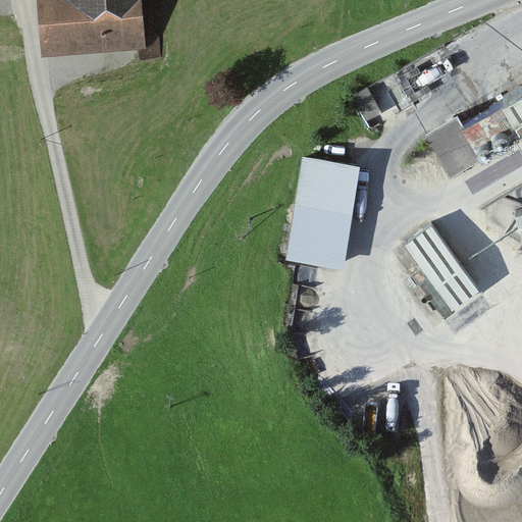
[(142,47),(143,62),(166,60),(163,30),(151,31),(148,0),(40,0),(45,55),(142,47)]
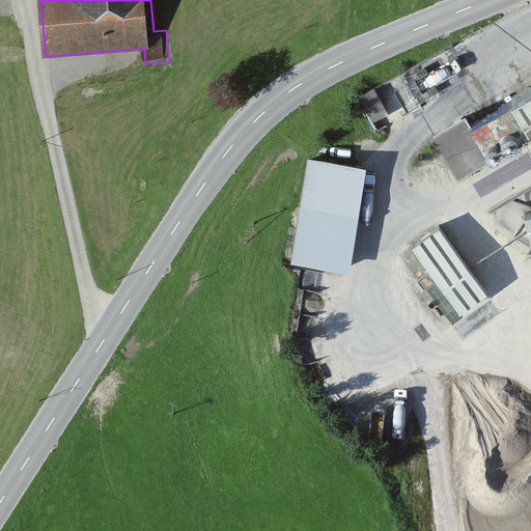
[(429,134),(454,177),(486,160),(485,157),(519,138),(530,131),(526,122),(529,121),(530,123),(530,82),(508,95),(508,98),(466,123),(462,115),(429,134)]
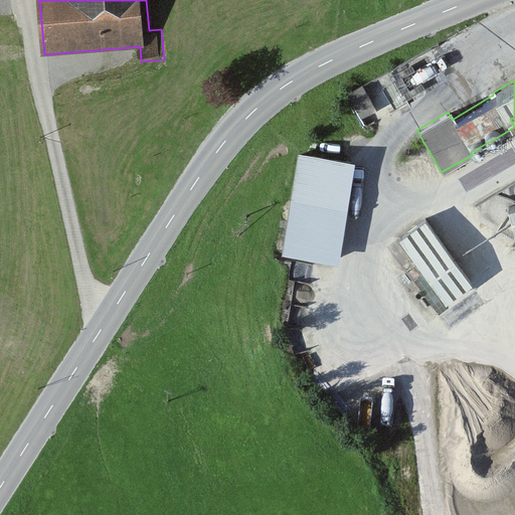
[(344,94),(357,118),(372,109),(359,86),(344,94)]
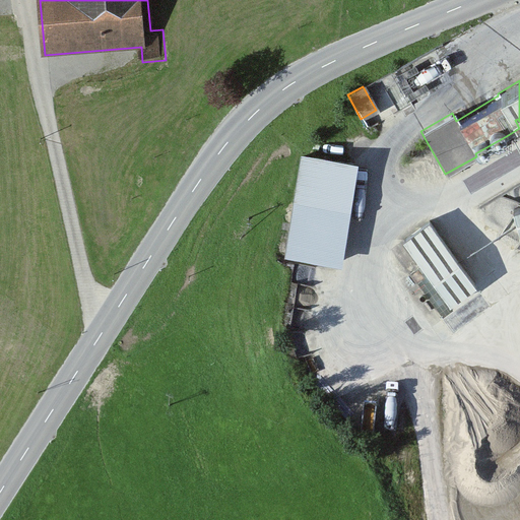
[(358,164),(301,155),(285,261),(342,269),(358,164)]
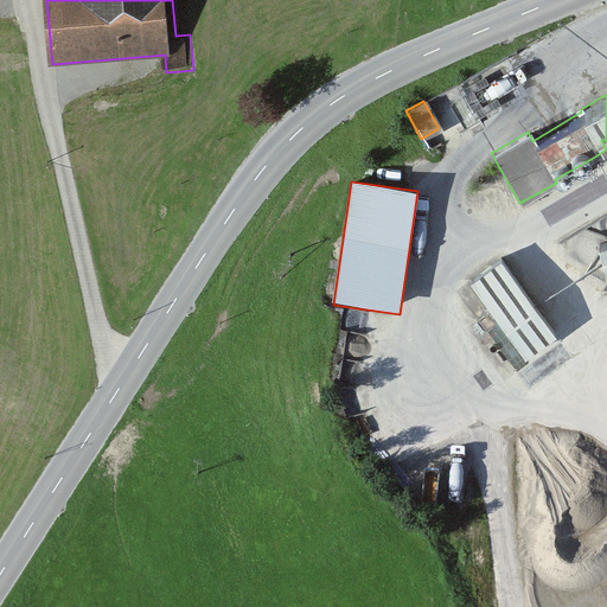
[(466,279),(528,360),(558,338),(497,256),(466,279)]
